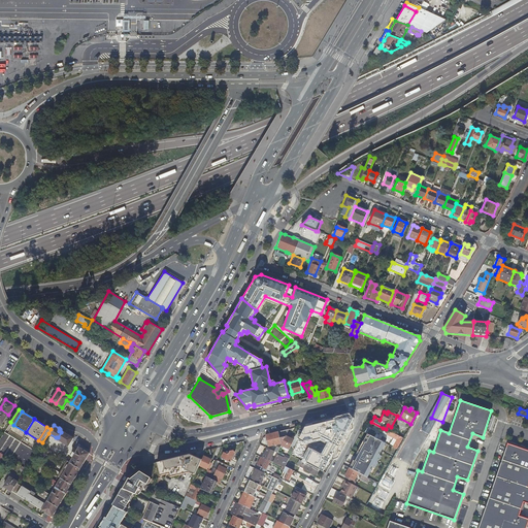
[(335,442),(340,432),(330,427),(319,449),(331,455),(337,443),(335,442)]
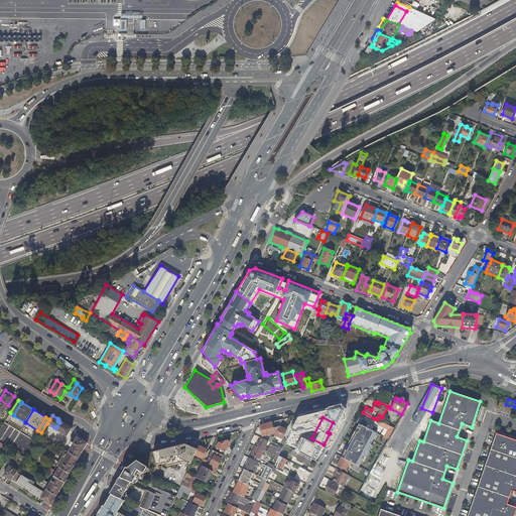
[(68,424),(57,418),(58,419),(58,420),(57,421),(59,422),(56,427),(55,427),(54,427),(59,430),(58,429),(59,429),(59,428),(61,424),(65,426),(66,425),(66,424),(67,424),(68,424)]
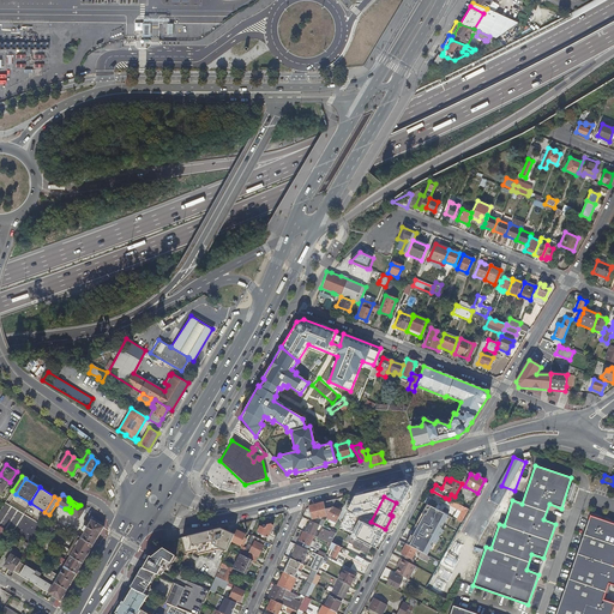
[(449,499),(445,498),(443,503),(456,509),(459,511),(456,518),(455,521),(461,523),(468,510),(455,503),(449,499)]
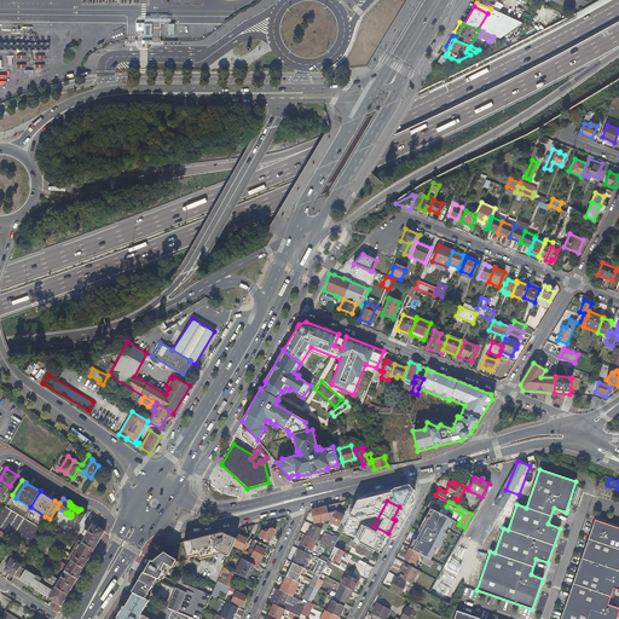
[(311,510),(310,512),(313,524),(325,521),(322,527),(320,526),(319,530),(320,530),(324,532),(328,524),(334,513),(337,504),(313,510),(311,510)]
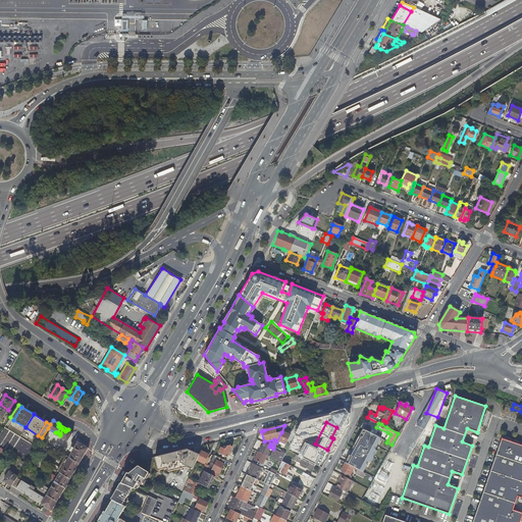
[(294,438),(303,444),(310,430),(301,425),(294,438)]
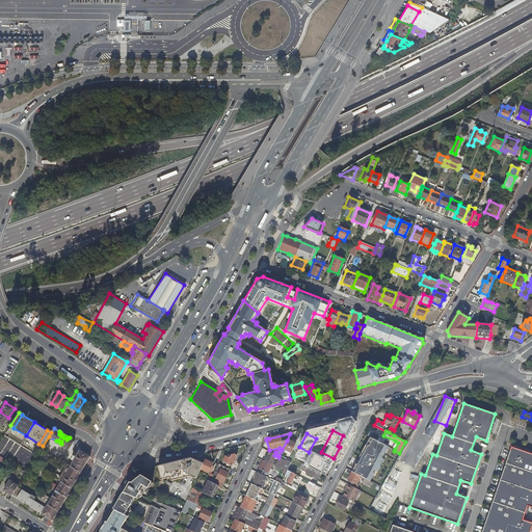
[(0,455),(10,461),(21,445),(4,434),(0,441),(0,455)]
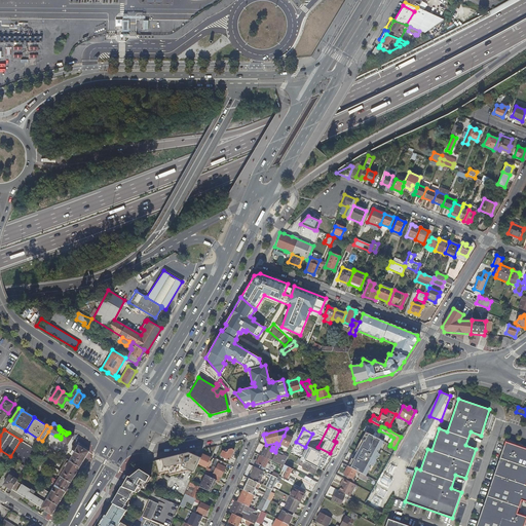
[(61,439),(68,444),(73,436),(69,433),(68,433),(67,433),(67,434),(66,435),(63,433),(61,437),(61,438),(60,438),(61,439)]
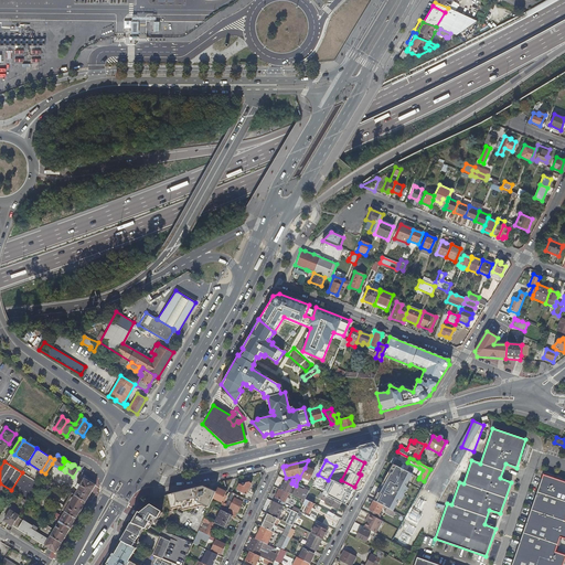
[(397,501),(408,475),(390,466),(377,491),(385,496),(397,501)]
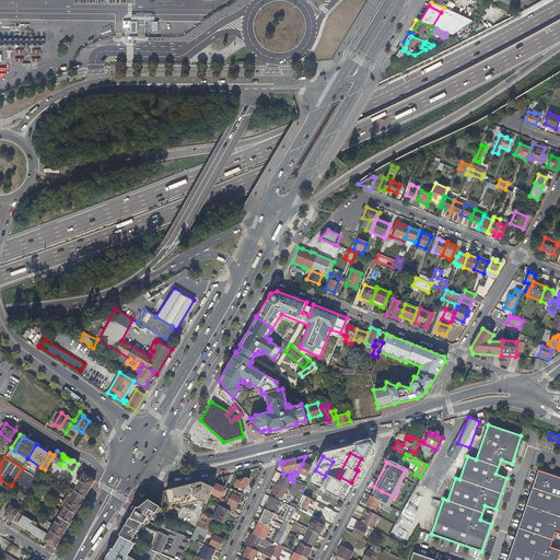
[(302,464),(296,474),(305,478),(310,467),(302,464)]
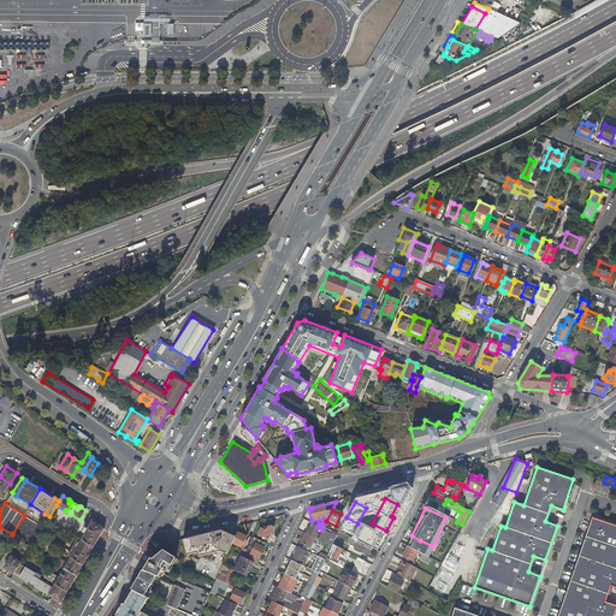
[(30,546),(43,526),(24,515),(12,534),(22,540),(25,543),(30,546)]
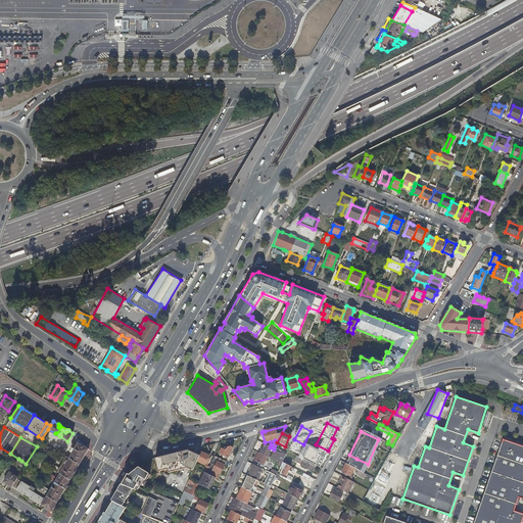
[(522,445),(503,439),(473,522),(520,522),(522,517),(522,513),(514,511),(518,497),(522,498),(522,445)]
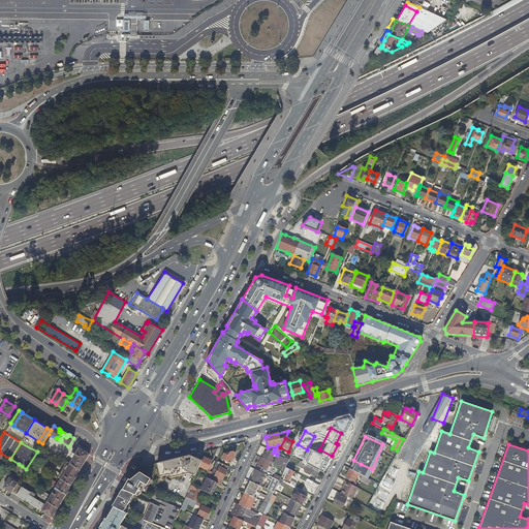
[(81,469),(90,453),(80,446),(75,454),(73,453),(71,456),(73,457),(70,462),(81,469)]
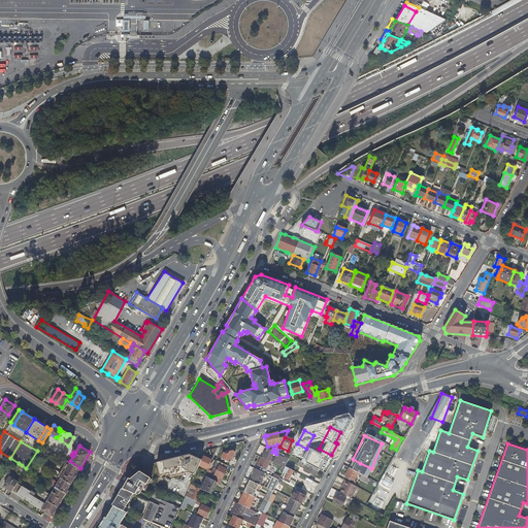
[(272,463),(276,454),(273,452),(270,458),(268,457),(271,452),(266,450),(262,459),(269,462),(272,463)]
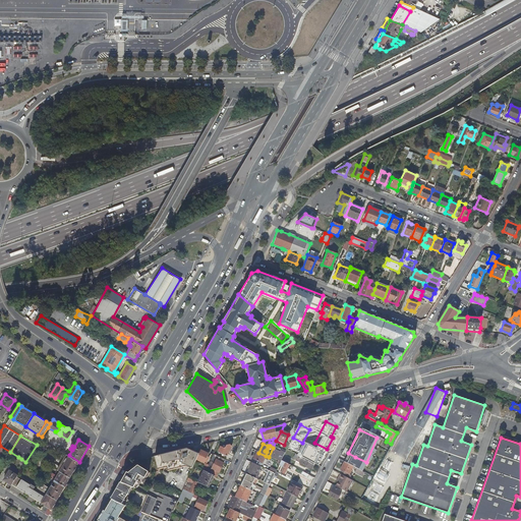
[(221,448),(218,453),(226,457),(231,447),(229,446),(221,448)]
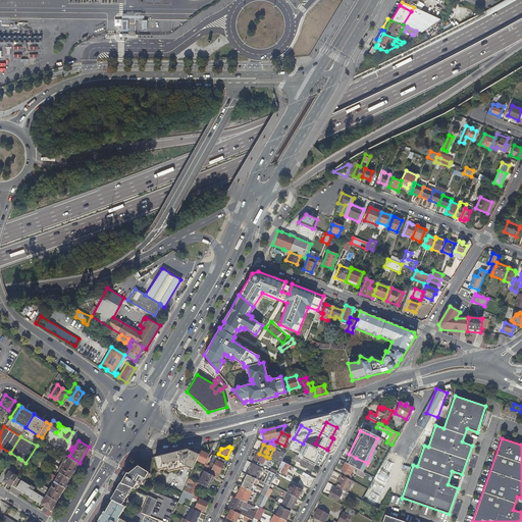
[(278,451),(273,449),(269,458),(280,464),(281,462),(285,455),(280,452),(279,453),(277,452),(278,451)]
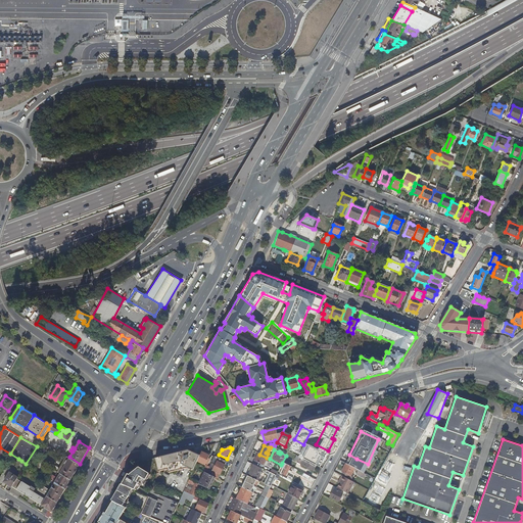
[(313,449),(308,461),(296,456),(294,463),(315,471),(322,454),(313,449)]
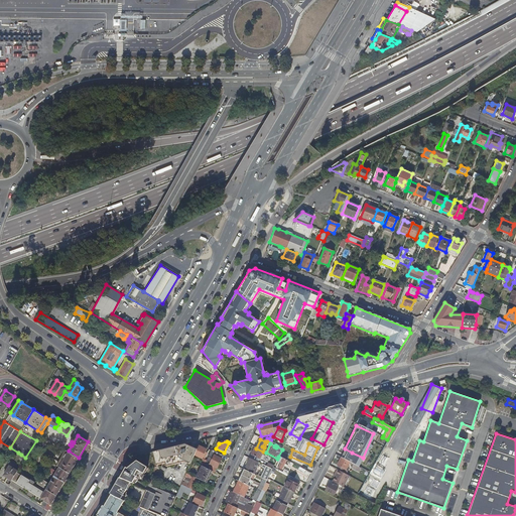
[(180,447),(154,455),(157,466),(162,465),(163,467),(165,466),(166,468),(180,464),(181,462),(190,465),(195,456),(197,450),(185,446),(184,446),(184,447),(180,449),(180,447)]
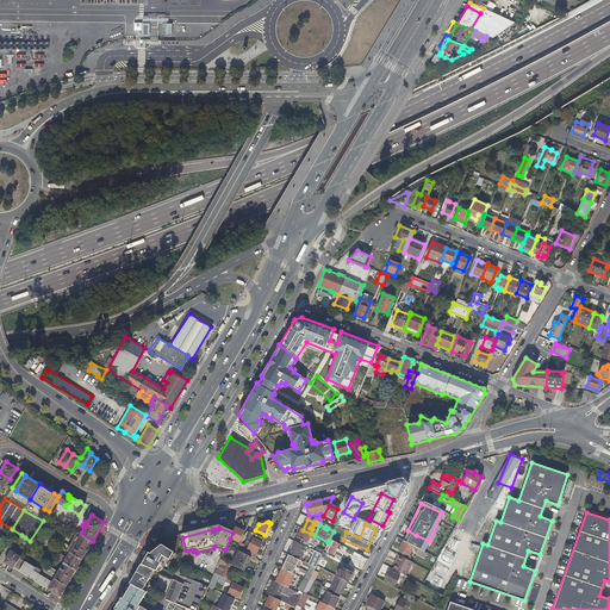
[(232,533),(230,539),(240,543),(244,531),(235,528),(232,533)]
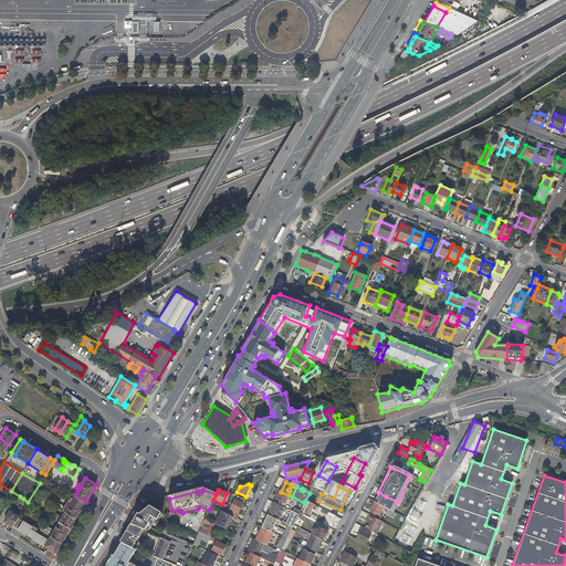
[(281,492),(280,491),(275,500),(285,504),(289,495),(281,492)]
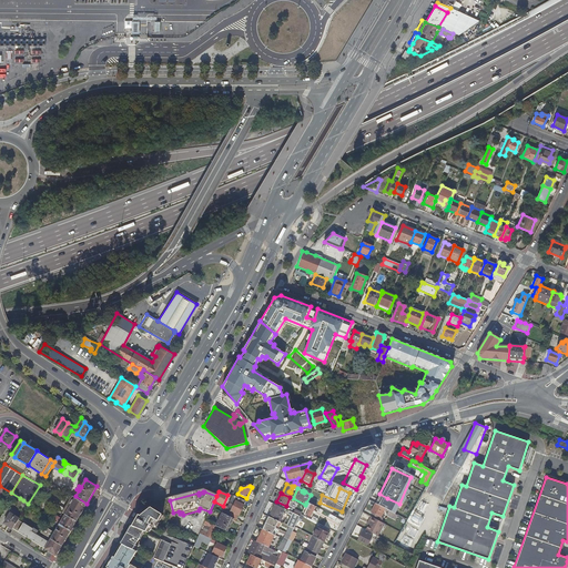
[(376,499),(374,503),(375,504),(385,509),(387,510),(388,508),(383,505),(387,498),(379,494),(378,496),(376,496),(375,497),(376,499)]
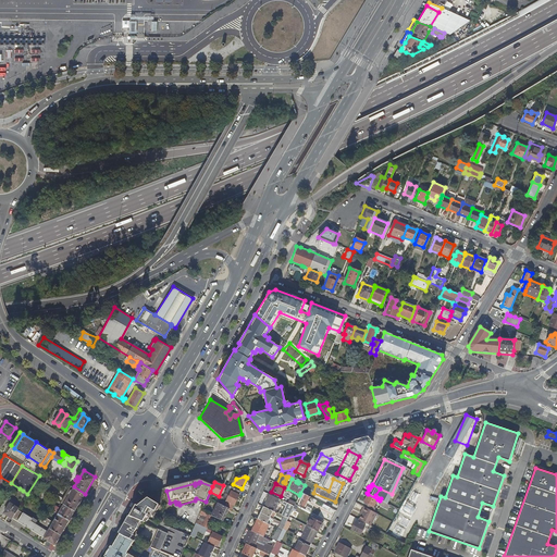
[(74,486),(71,485),(62,502),(64,504),(70,494),(69,493),(71,490),(72,490),(74,486)]
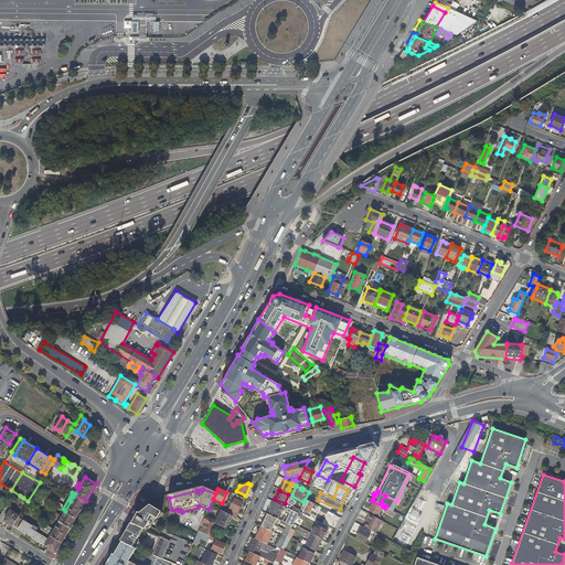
[(80,511),(86,501),(75,493),(73,497),(72,497),(70,500),(71,501),(65,511),(76,518),(80,511)]
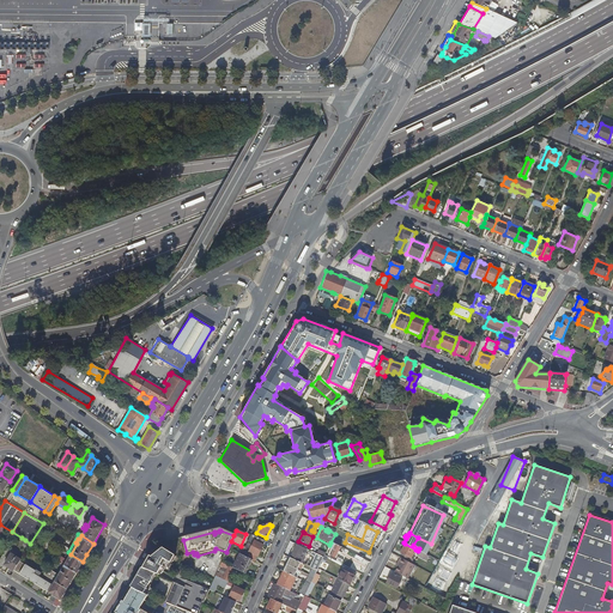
[(241,556),(250,560),(255,563),(265,542),(250,535),(243,551),(241,556)]
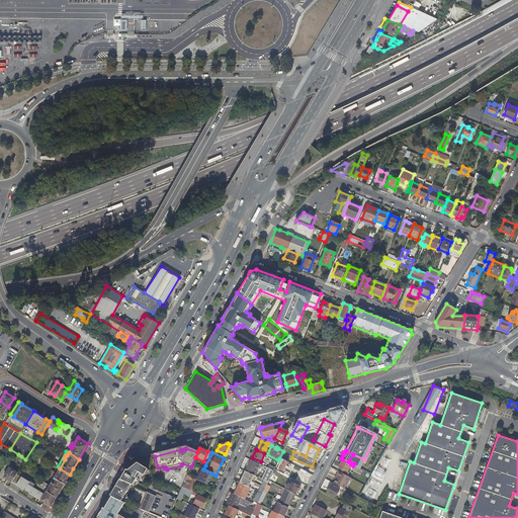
[(287,462),(279,458),(278,460),(277,463),(278,464),(277,466),(278,466),(276,469),(279,471),(279,470),(283,471),(287,462)]
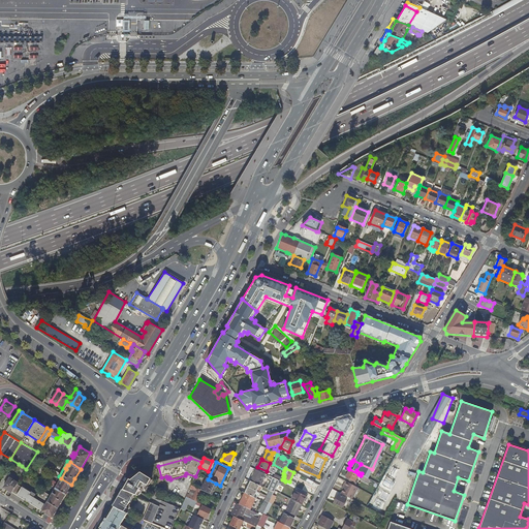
[(359,474),(349,469),(345,477),(346,477),(345,478),(354,484),(359,474)]
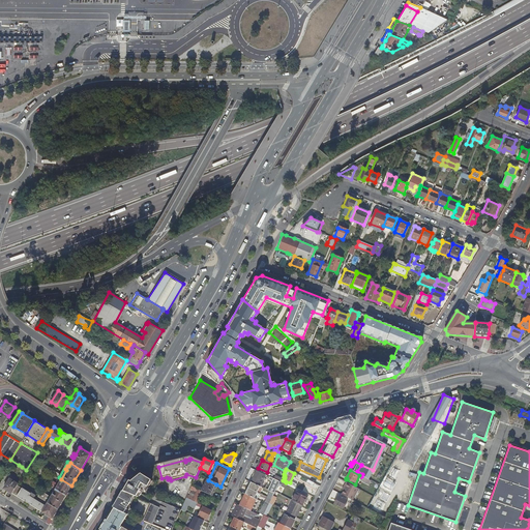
[(265,475),(256,471),(251,482),(251,483),(259,487),(265,475)]
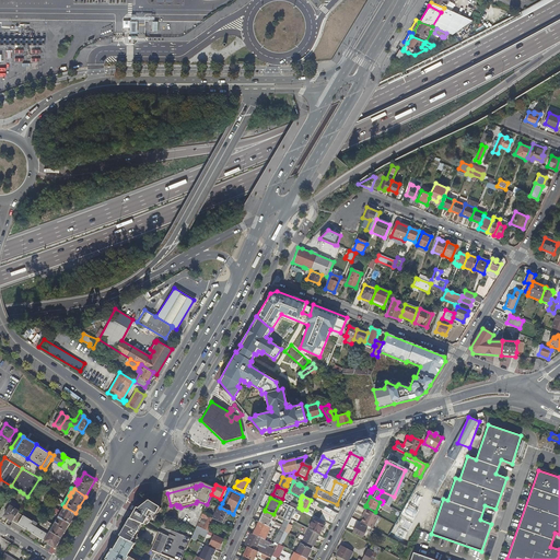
[(138,510),(131,522),(142,526),(144,527),(148,524),(149,524),(151,521),(153,522),(160,510),(149,502),(140,511),(138,510)]
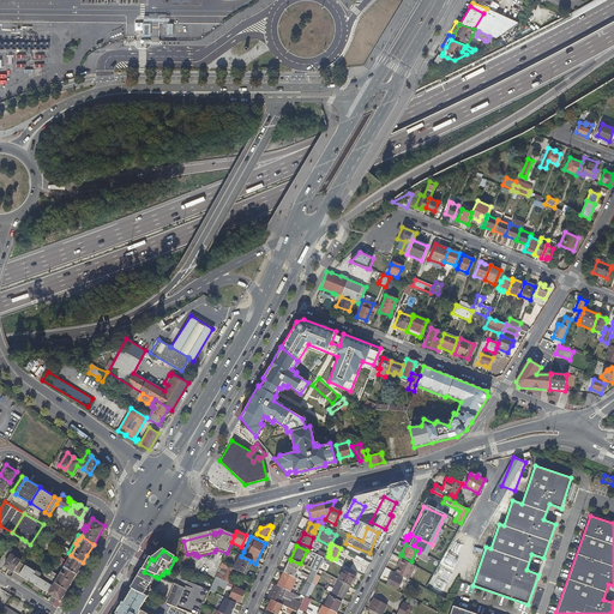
[(317,555),(312,553),(311,557),(314,558),(309,569),(313,571),(317,572),(318,571),(321,563),(324,559),(317,555)]
